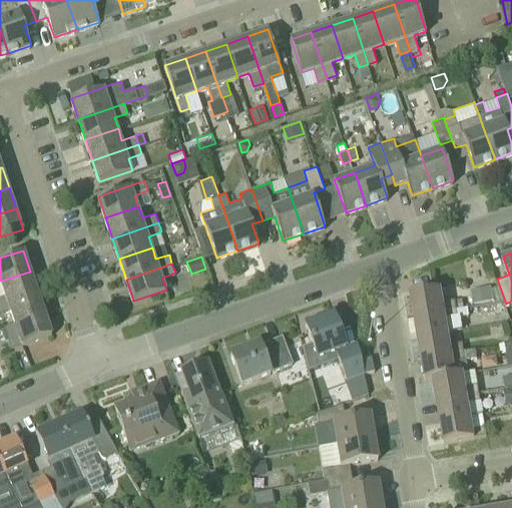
[(0,304),(37,293),(30,272),(1,281),(5,294),(0,296),(0,304)]
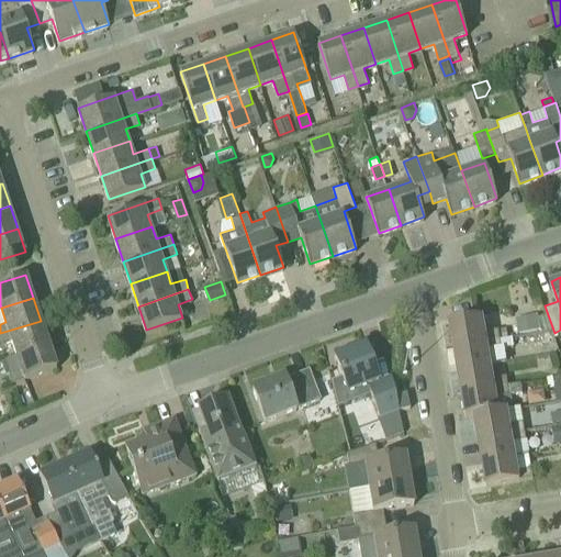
[(517,315),(517,319),(519,331),(542,326),(539,311),(517,315)]
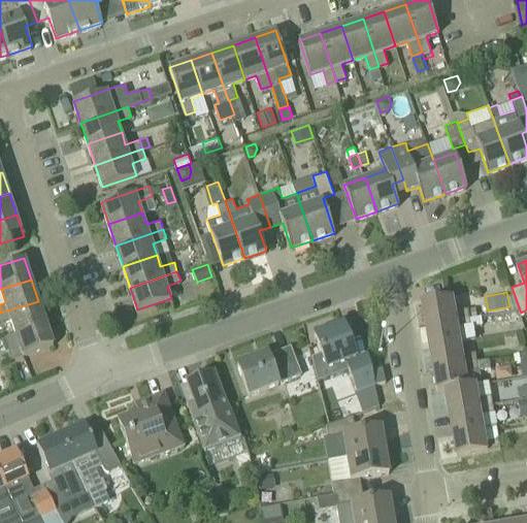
[(469,306),(457,308),(455,295),(424,300),(427,323),(471,316),(469,306)]
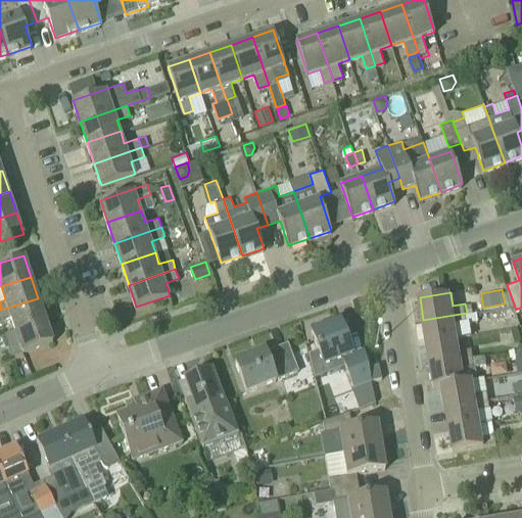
[(15,329),(45,319),(38,298),(0,310),(0,320),(11,317),(15,329)]
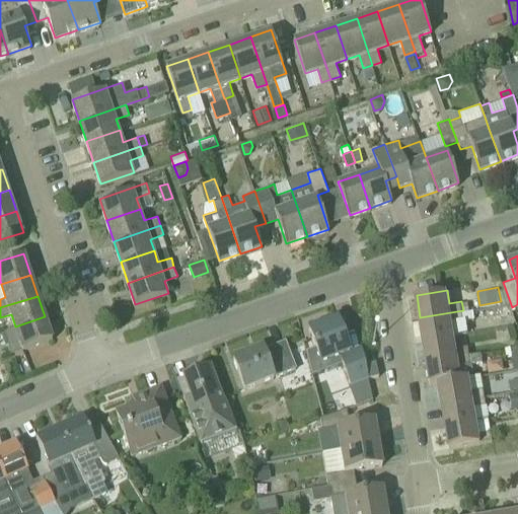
[(464,310),(471,308),(469,300),(462,301),(464,310)]
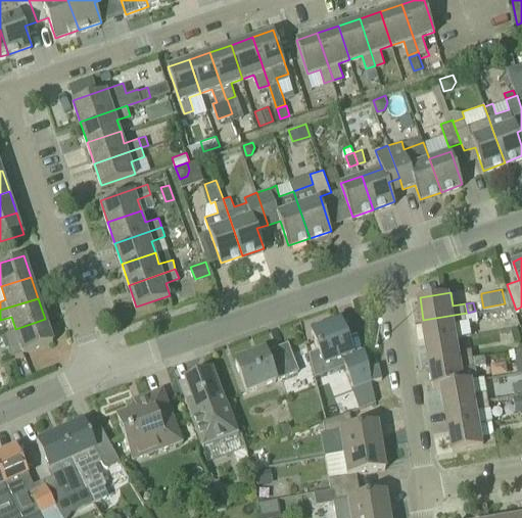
[(470,334),(468,321),(467,313),(423,320),(427,341),(458,336),(470,334)]
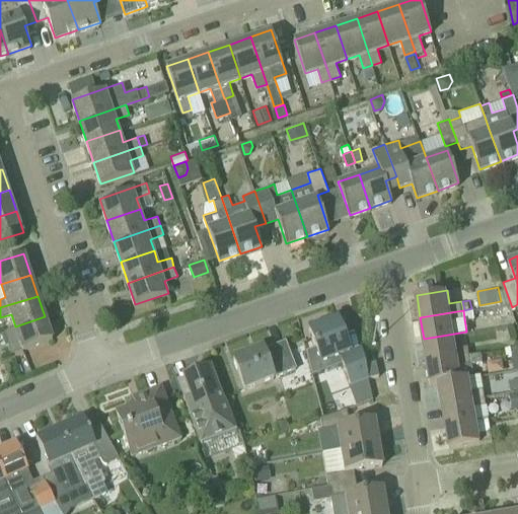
[(6,344),(8,343),(11,352),(52,338),(45,316),(15,326),(2,331),(6,344)]
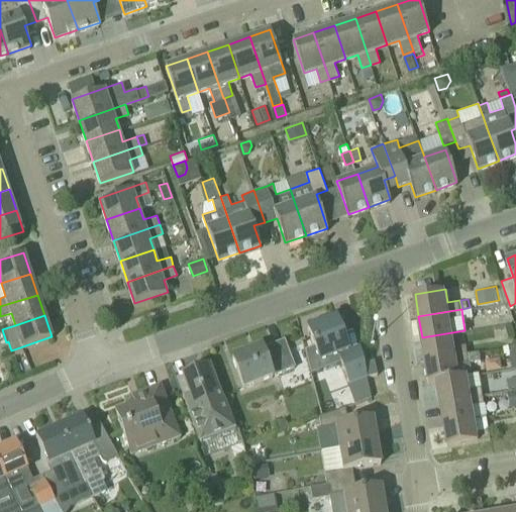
[(308,326),(320,357),(337,351),(348,382),(366,376),(368,375),(364,361),(365,361),(359,343),(358,343),(360,349),(350,353),(336,316),(308,326)]
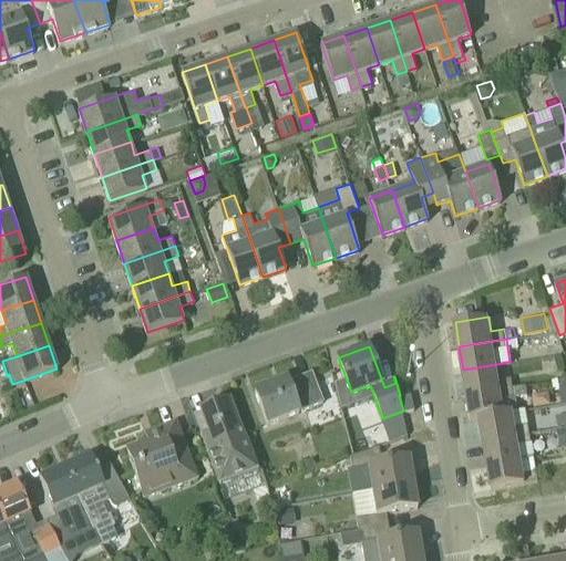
[(463,370),(467,393),(514,385),(512,376),(500,378),(496,364),(463,370)]
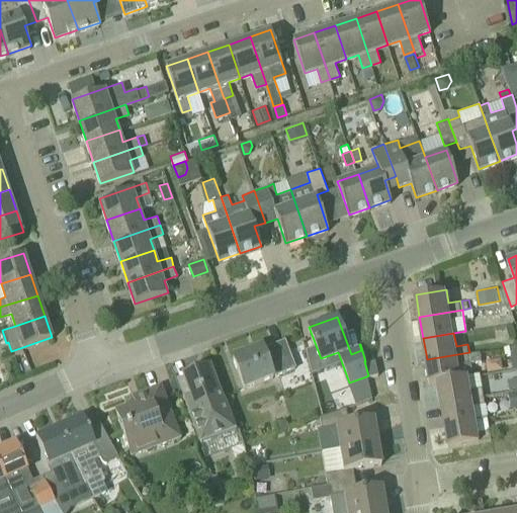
[(294,365),(285,339),(262,347),(261,345),(233,355),(245,386),(273,375),(273,373),(294,365)]
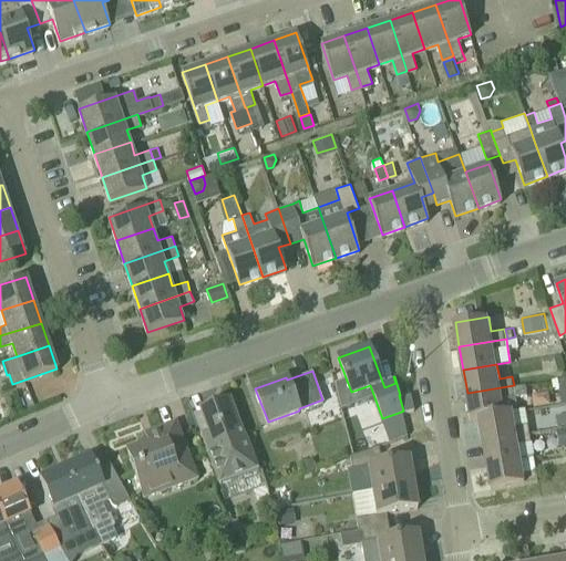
[(562,394),(563,402),(565,401),(565,375),(554,377),(556,395),(562,394)]
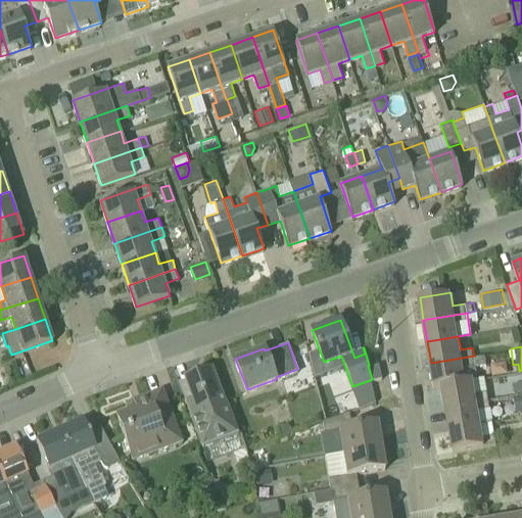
[(475,366),(478,366),(487,364),(486,352),(474,355),(474,356),(475,366)]
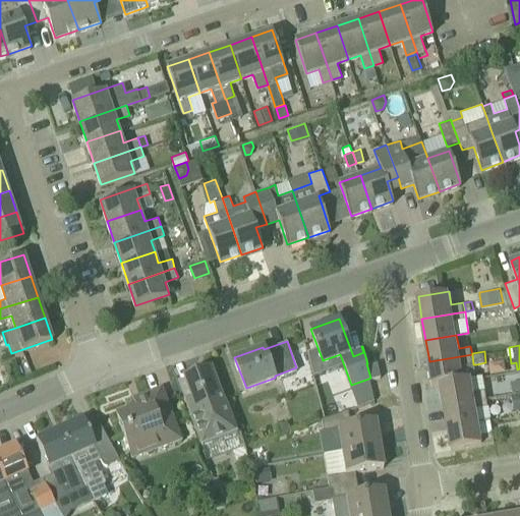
[(472,354),(429,361),(432,385),(441,383),(472,378),(484,376),(483,375),(478,375),(476,364),(473,364),(472,354)]
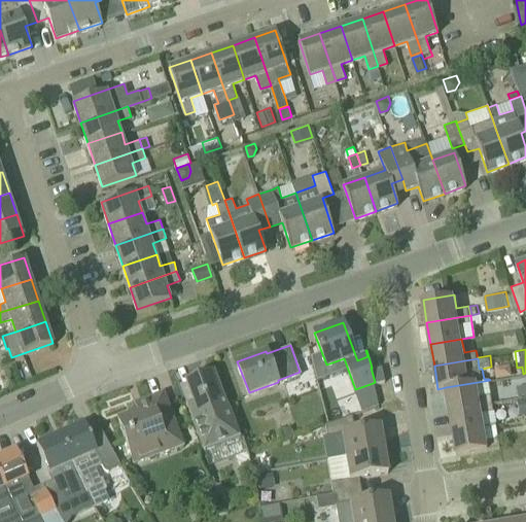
[(382,366),(372,368),(371,368),(375,382),(385,380),(382,366)]
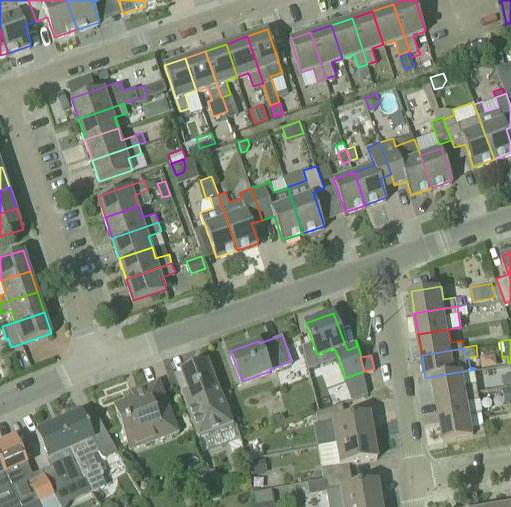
[(222,392),(219,393),(207,360),(184,369),(196,401),(187,405),(198,436),(233,423),(222,392)]
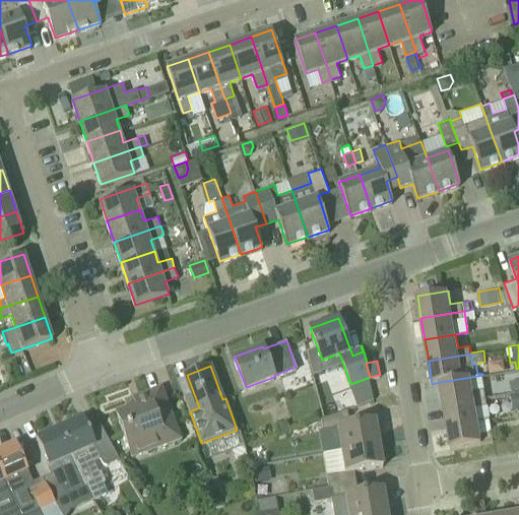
[(487,396),(485,388),(473,390),(471,377),(440,382),(444,403),(487,396)]
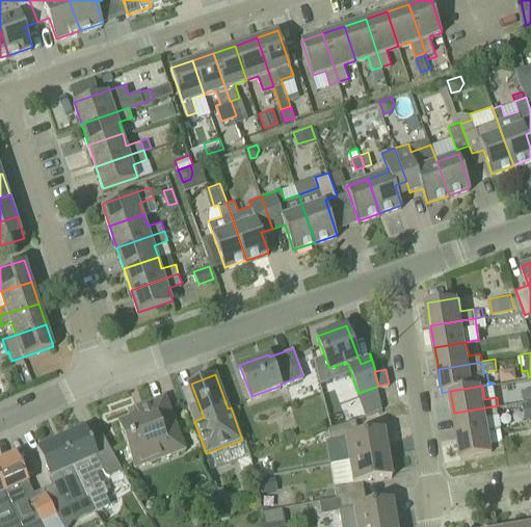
[(120,422),(135,465),(185,446),(165,395),(144,402),(149,412),(120,422)]
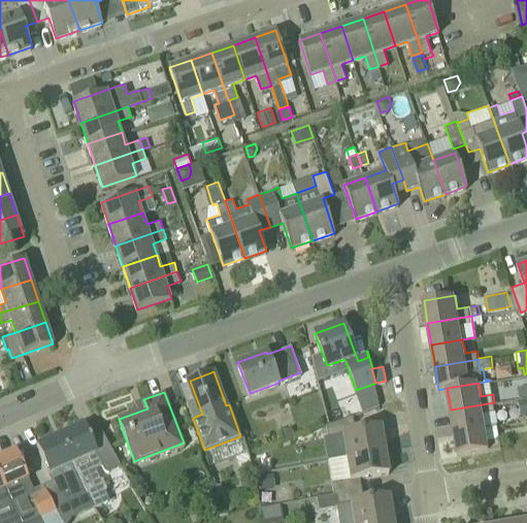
[(484,413),(495,411),(494,402),(451,410),(454,431),(486,426),(484,413)]
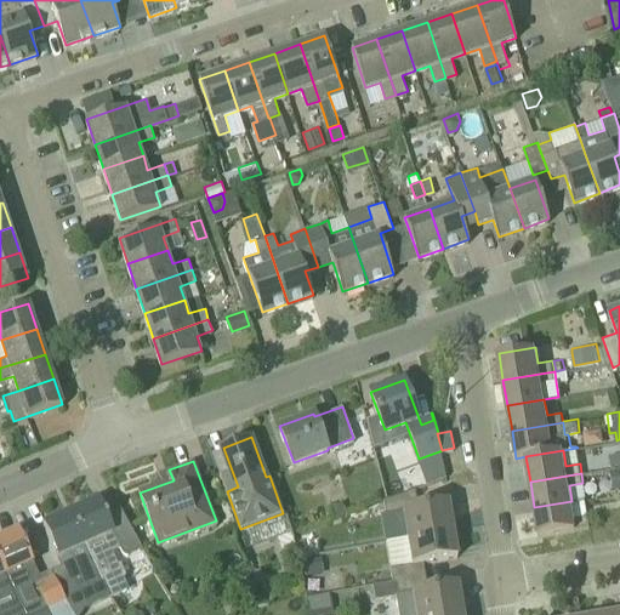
[(419,505),(415,487),(384,497),(386,511),(403,508),(408,535),(453,527),(449,500),(419,505)]
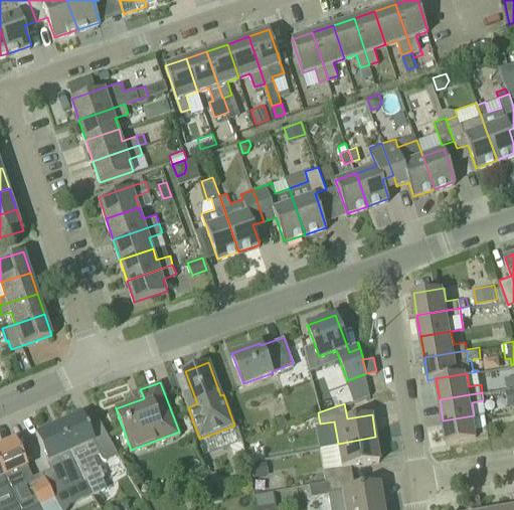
[(101,420),(89,426),(82,412),(58,422),(81,476),(86,480),(91,491),(107,486),(104,478),(106,475),(101,466),(99,465),(95,455),(100,453),(101,454),(101,455),(102,456),(103,457),(104,458),(105,459),(106,459),(108,459),(119,453),(101,420)]
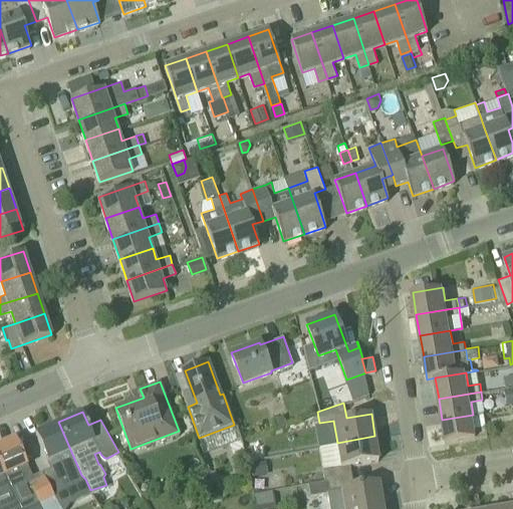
[(284,414),(274,419),(277,426),(287,421),(284,414)]
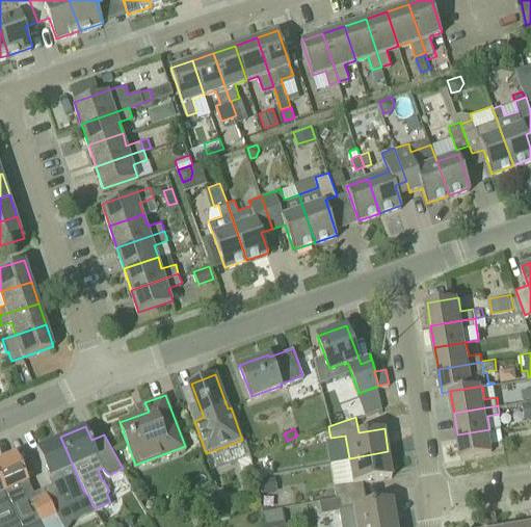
[(505,450),(504,441),(492,443),(489,429),(457,435),(461,457),(505,450)]
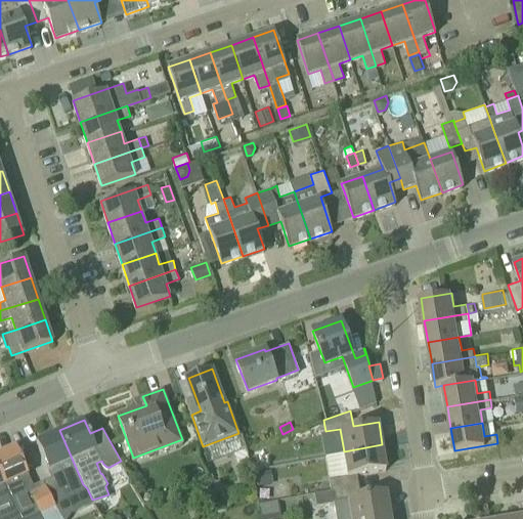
[(43,485),(53,505),(54,506),(56,505),(63,518),(66,518),(72,510),(92,500),(87,488),(83,484),(59,430),(37,441),(48,468),(50,468),(55,480),(43,485)]
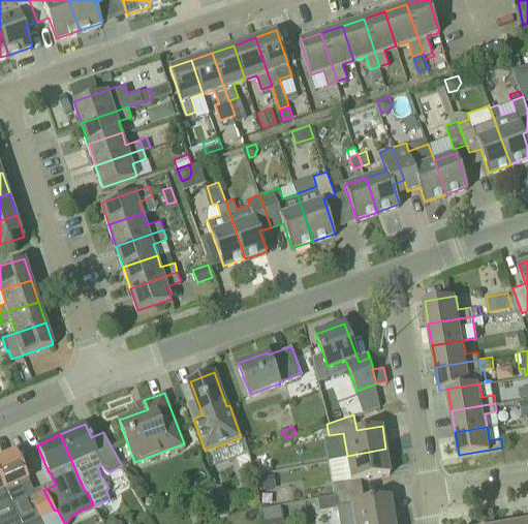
[(333,482),(335,493),(363,489),(361,476),(390,472),(385,449),(347,456),(351,478),(333,482)]
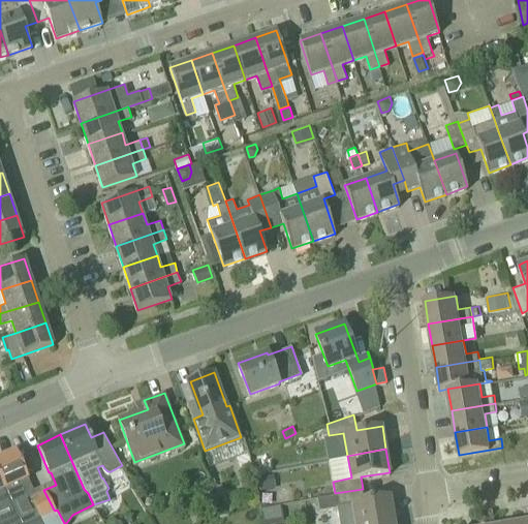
[(36,493),(35,489),(30,476),(27,478),(17,450),(0,457),(0,480),(9,500),(17,516),(21,523),(64,523),(57,510),(55,511),(54,510),(43,490),(36,493)]
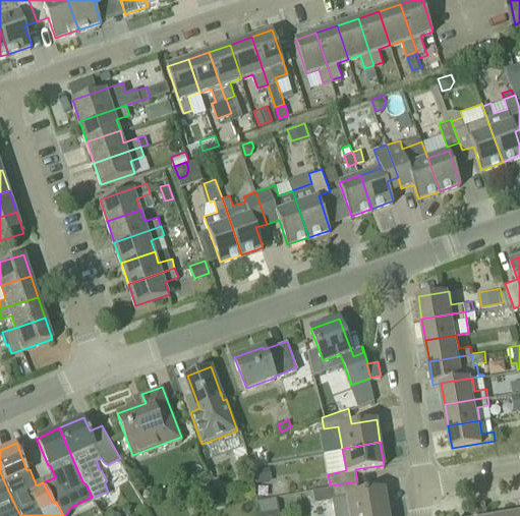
[(257,481),(273,478),(270,465),(254,468),(257,481)]
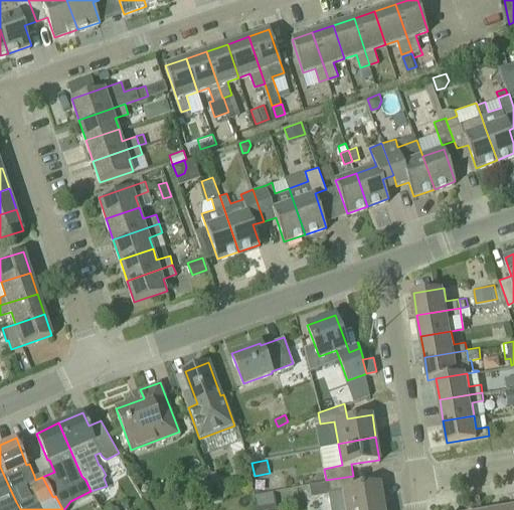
[(0,509),(20,509),(16,502),(9,487),(0,467),(0,509)]
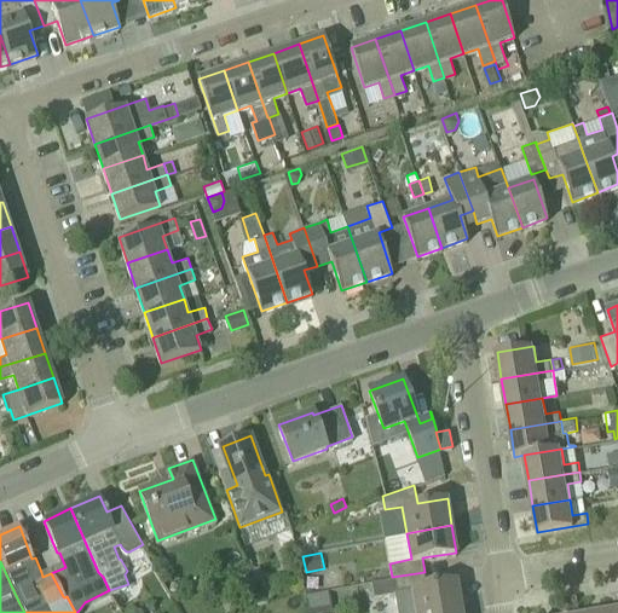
[(425,572),(392,577),(373,580),(375,595),(394,591),(398,612),(425,612),(461,607),(456,580),(427,585),(425,572)]
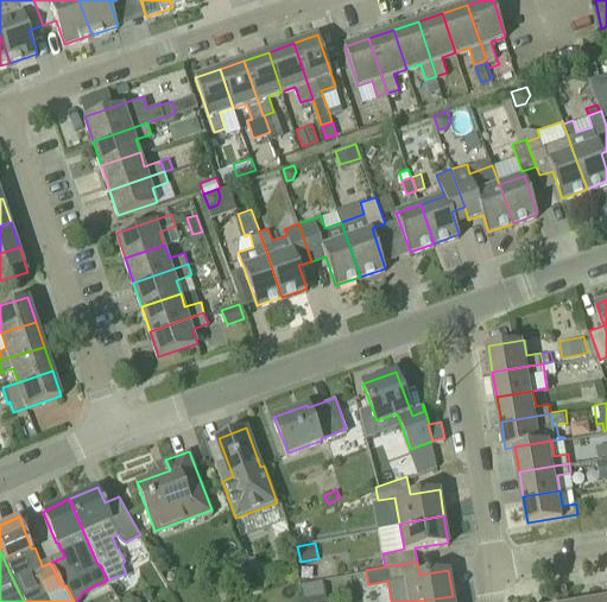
[(323,578),(301,583),(303,601),(324,601),(328,601),(323,578)]
